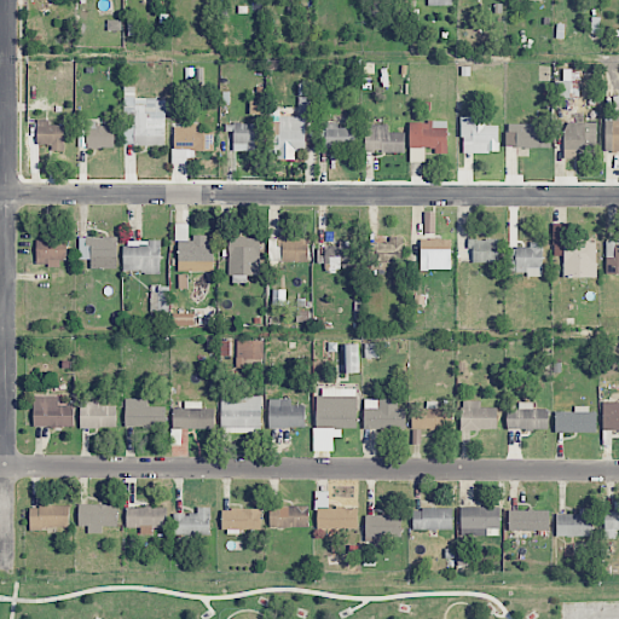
[(555,81),(555,98),(579,98),(579,69),(563,69),(563,81),(555,81)]
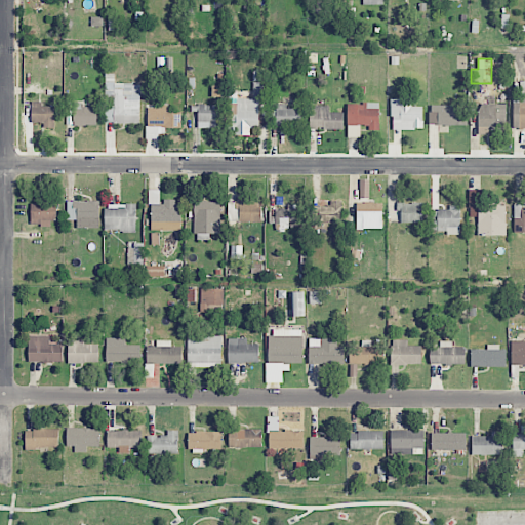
[(252,98),(237,98),(237,104),(228,104),(228,130),(235,130),(235,134),(250,134),(250,128),(259,128),(259,99),(265,99),(265,72),(252,72),(252,98)]
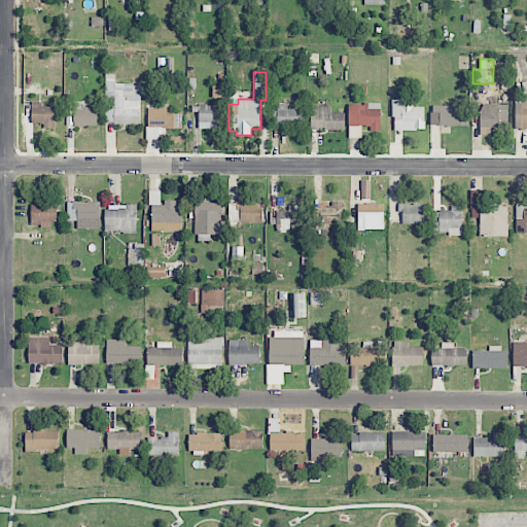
[(140,124),(140,84),(114,84),(115,73),(105,73),(104,124),(140,124)]
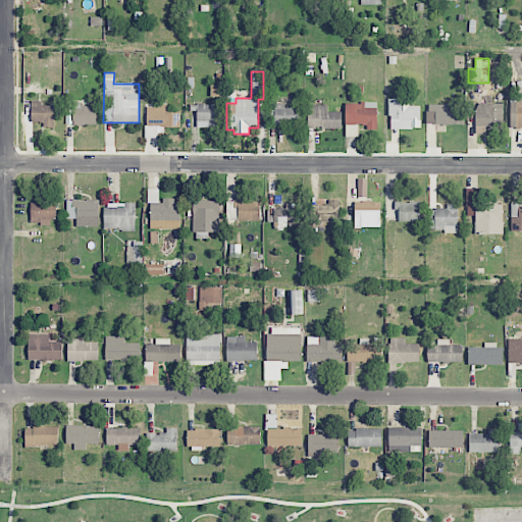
[(504,128),(503,103),(491,103),(491,96),(476,96),(477,129),(504,128)]
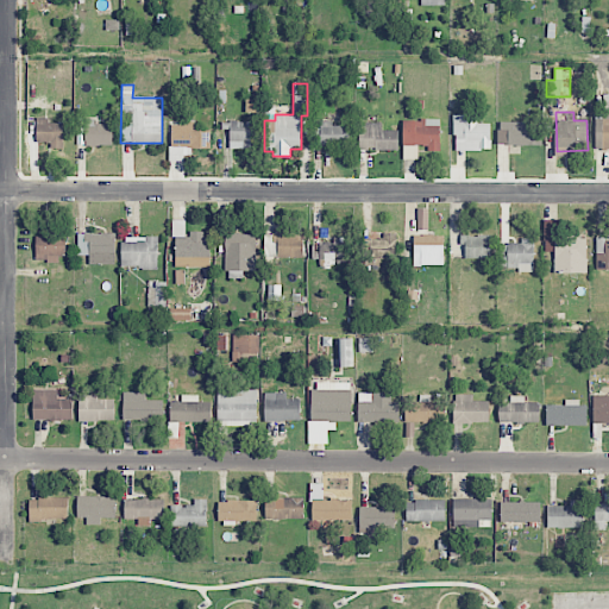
[(478,114),(454,114),(454,150),(490,150),(490,124),(478,123),(478,114)]
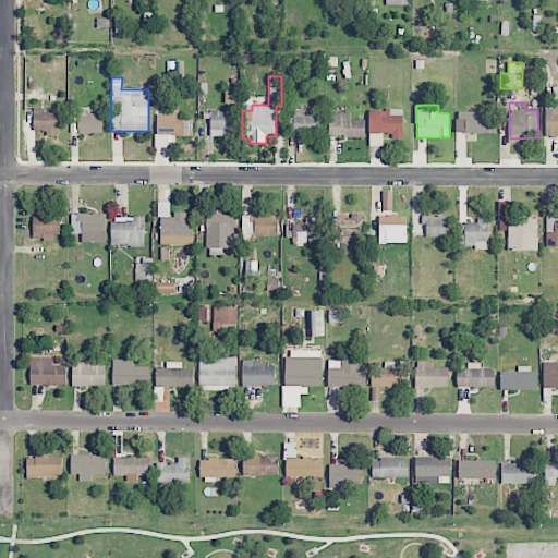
[(34,130),(46,131),(46,135),(58,136),(58,112),(44,112),(44,108),(34,108),(34,130)]
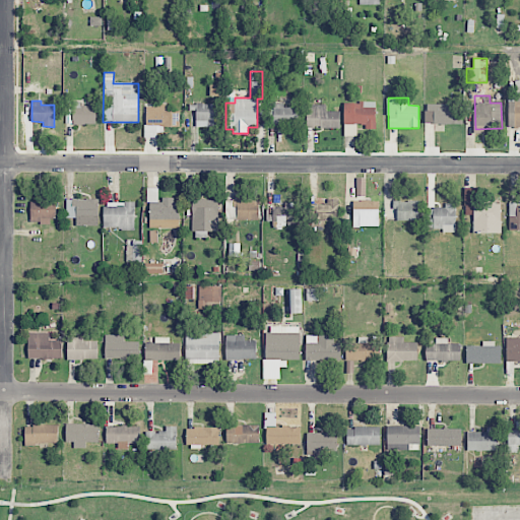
[(96,124),(95,106),(80,106),(80,102),(72,102),(73,124),(96,124)]
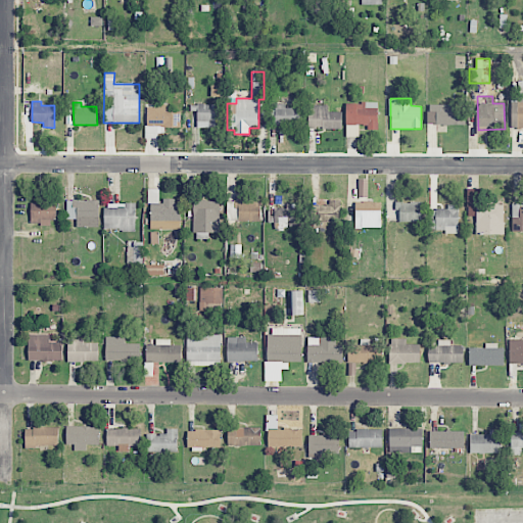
[(346,102),(345,136),(359,137),(359,128),(377,128),(378,103),(346,102)]
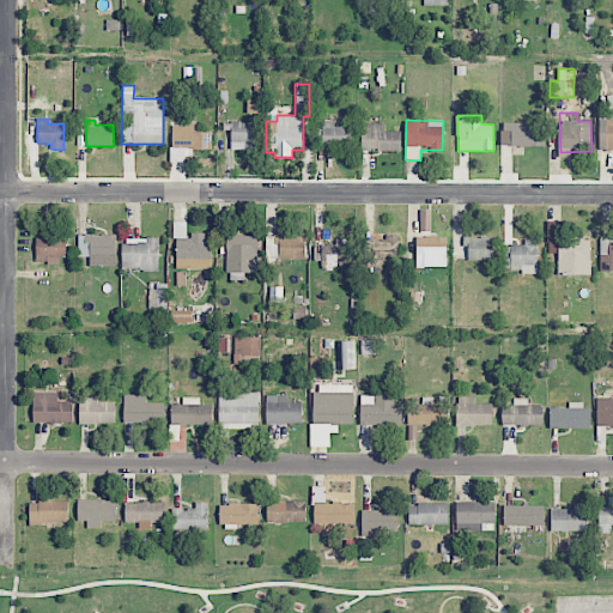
[(322,146),(352,146),(352,126),(334,126),(334,121),(321,122),(322,146)]
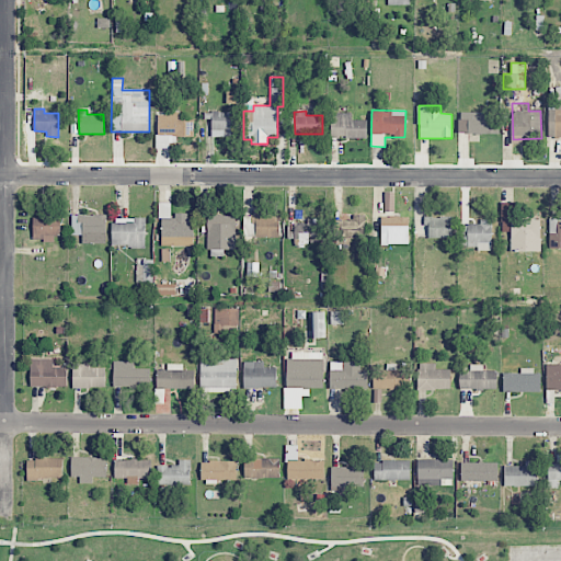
[(212,118),(212,136),(236,137),(236,113),(206,112),(206,118),(212,118)]
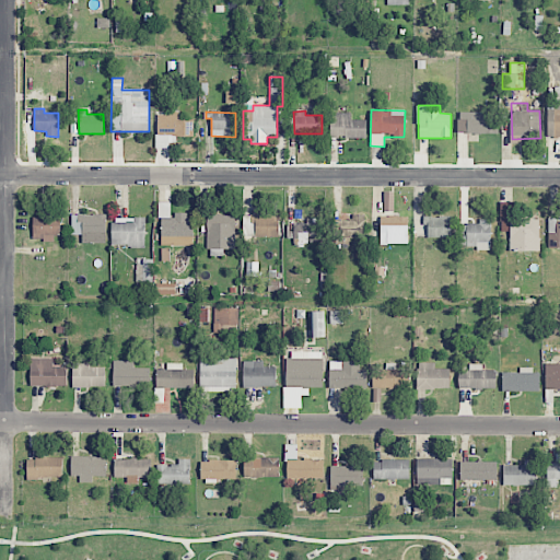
[(458,113),(458,133),(499,132),(498,115),(487,115),(487,112),(458,113)]
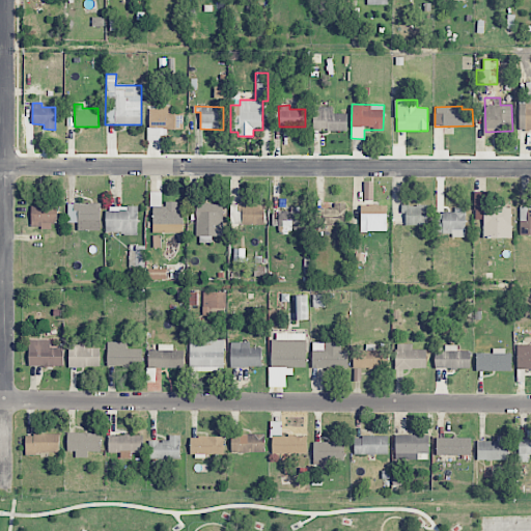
[(184,114),(169,113),(169,107),(149,107),(149,129),(184,129),(184,114)]
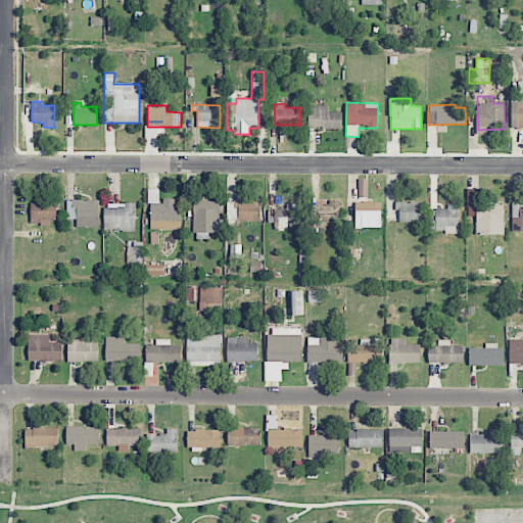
[(342,112),(328,111),(328,105),(308,105),(308,129),(341,129),(342,112)]
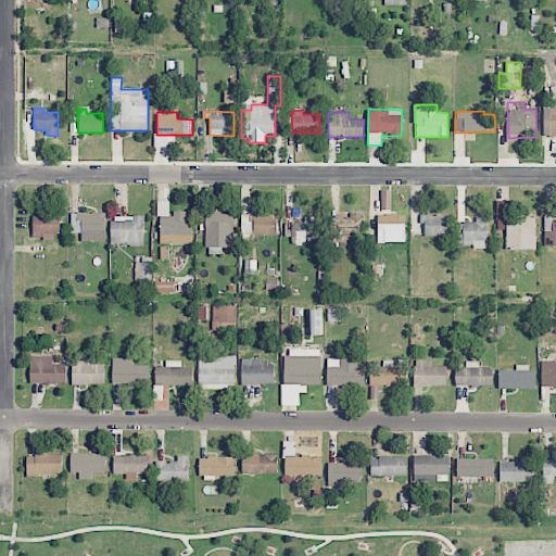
[(535,249),(535,217),(509,218),(508,201),(496,201),(497,229),(506,229),(506,250),(535,249)]
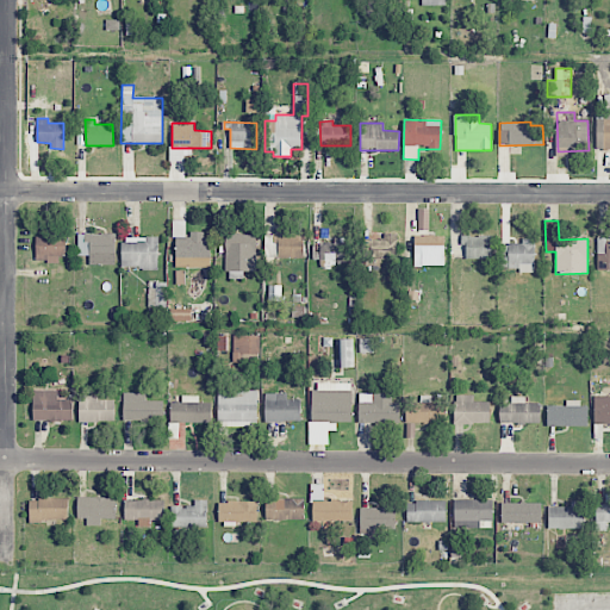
[(176,267),(210,267),(209,231),(191,231),(191,236),(175,237),(176,267)]
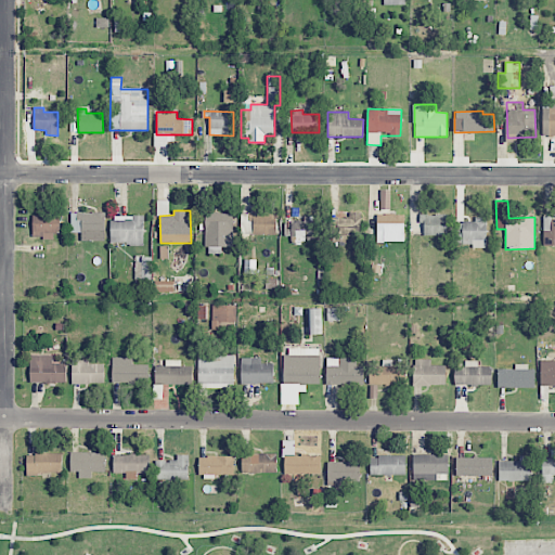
[(105,213),(71,213),(71,233),(81,232),(81,241),(105,241),(105,213)]
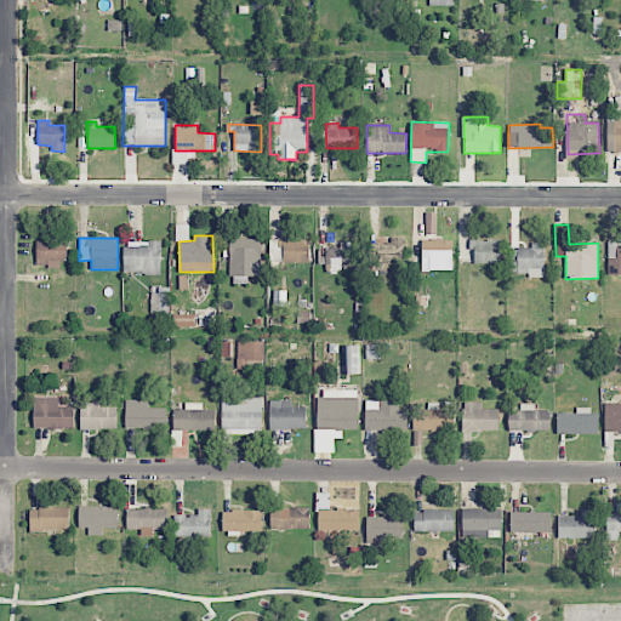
[(260,277),(261,238),(231,238),(229,275),(260,277)]
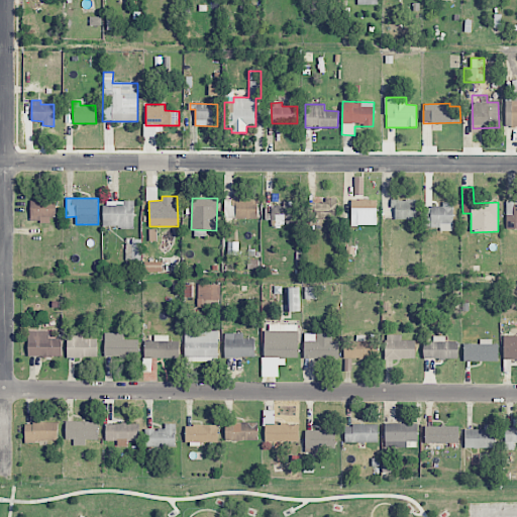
[(224,198),(223,218),(257,219),(257,199),(224,198)]
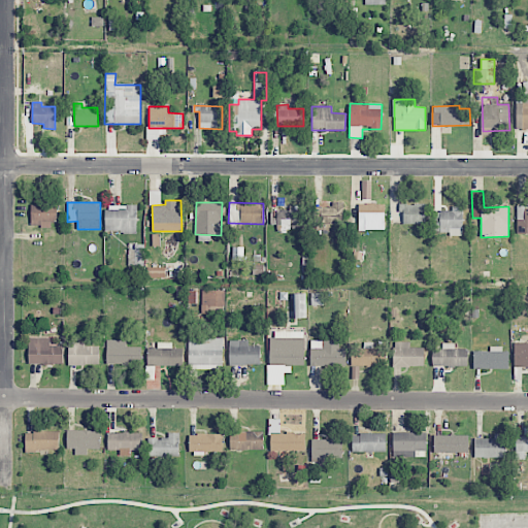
[(311,207),(311,225),(344,224),(343,202),(332,202),(333,206),(311,207)]
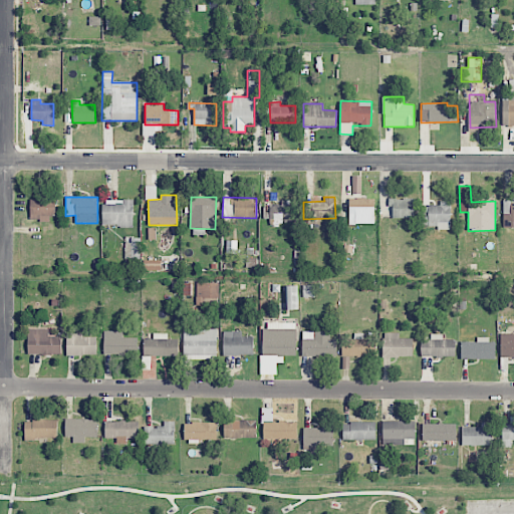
[(374,223),(373,198),(348,199),(349,224),(374,223)]
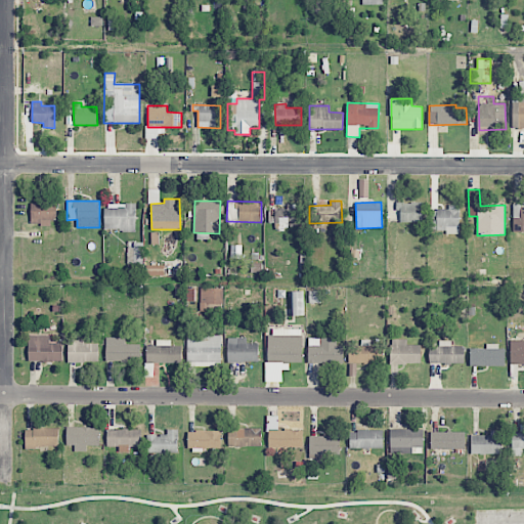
[(30,224),(55,225),(55,203),(31,203),(30,224)]
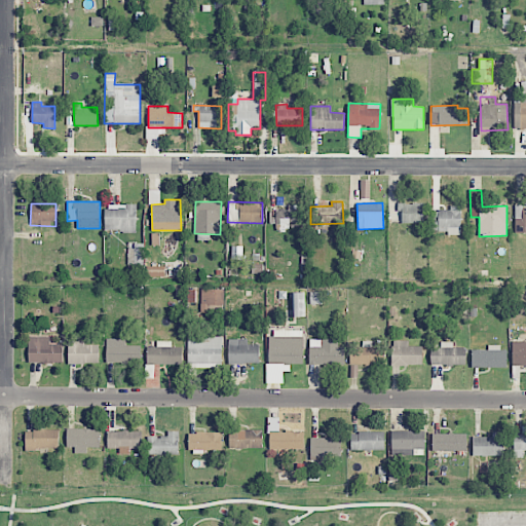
[(105,230),(136,232),(137,204),(106,203),(105,230)]
